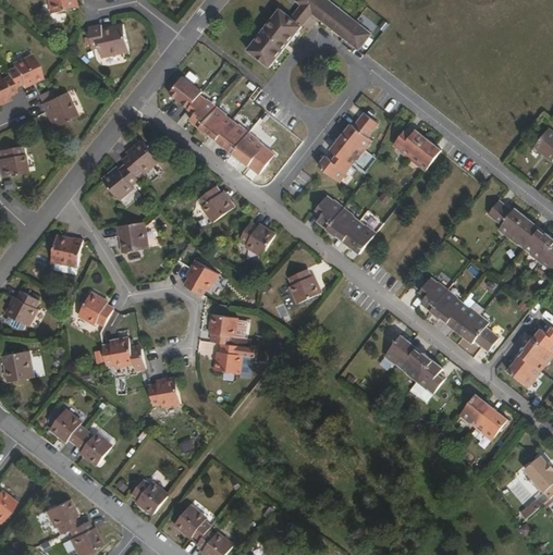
[(45,0),(48,14),(53,13),(50,0),(45,0)]
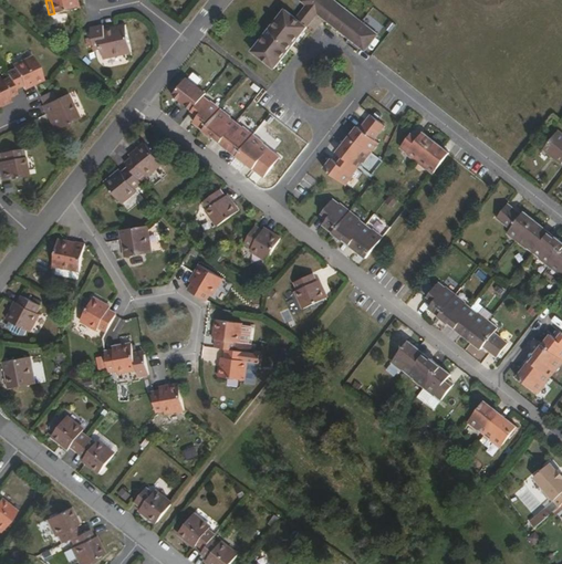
[(51,0),(54,13),(73,8),(71,0),(51,0)]
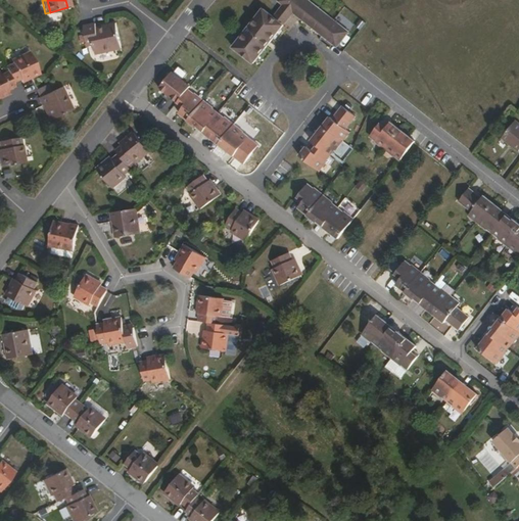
[(280,4),(290,12),(333,45),(345,30),(307,0),(275,0),(280,4)]
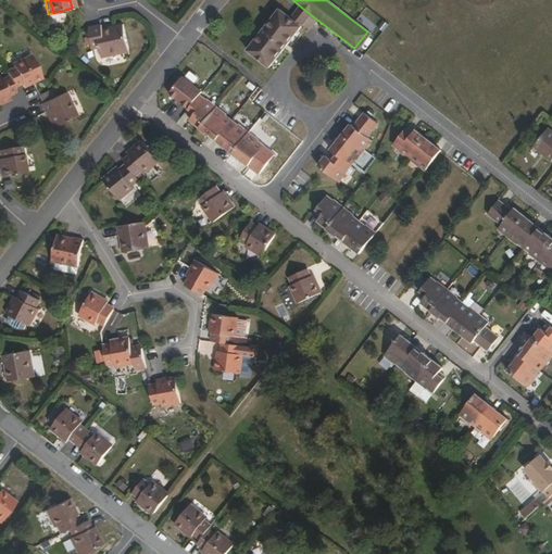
[(295,8),(305,16),(306,15),(309,13),(298,4),(296,7),(295,8)]
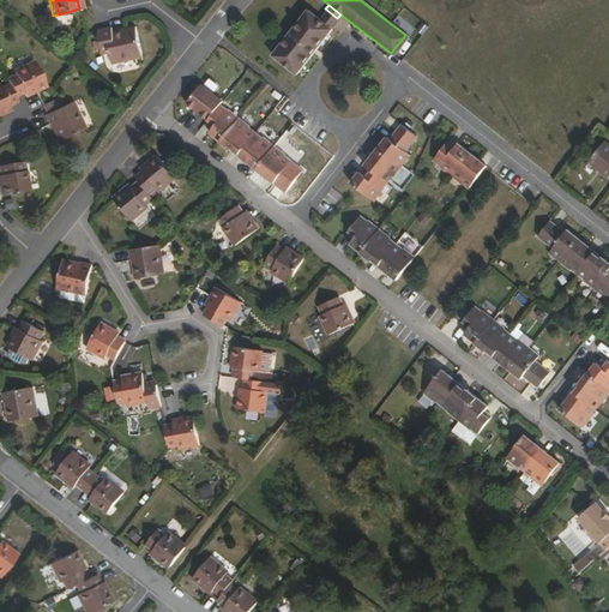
[(314,47),(337,18),(325,9),(318,18),(306,9),(270,54),(295,72),(314,47)]
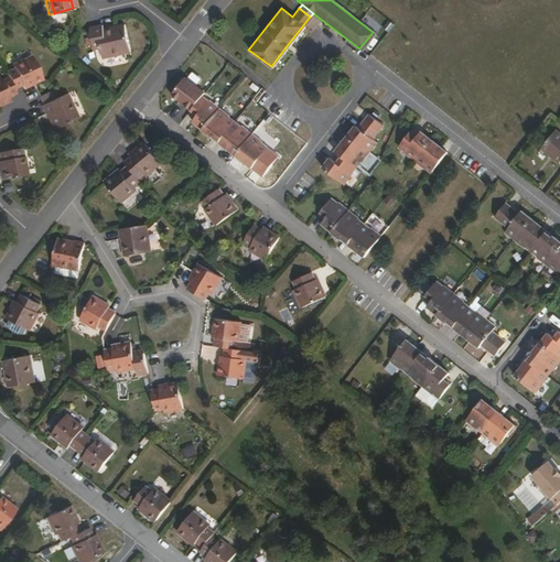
[(101,31),(101,28),(100,24),(87,28),(93,49),(97,47),(99,57),(129,52),(122,24),(114,25),(112,25),(114,29),(101,31)]
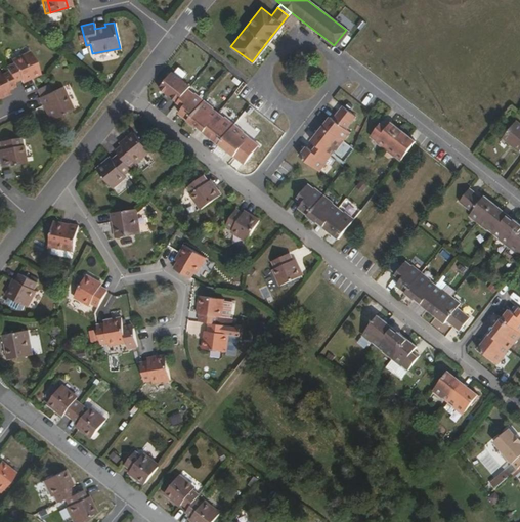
[(5,72),(11,83),(18,79),(19,80),(28,77),(37,72),(28,53),(10,62),(10,63),(3,67),(5,72)]
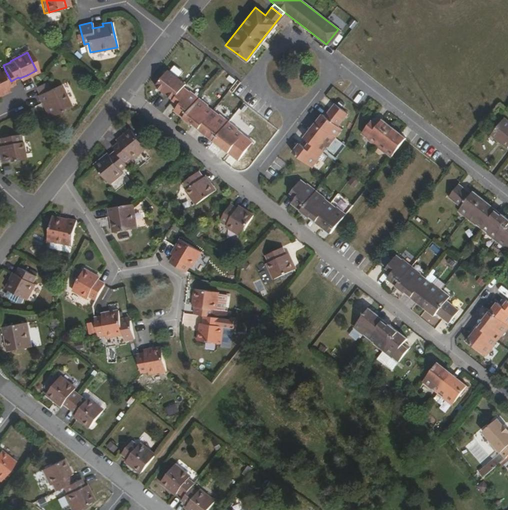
[(172,98),(182,86),(184,84),(166,68),(151,86),(169,101),(172,98)]
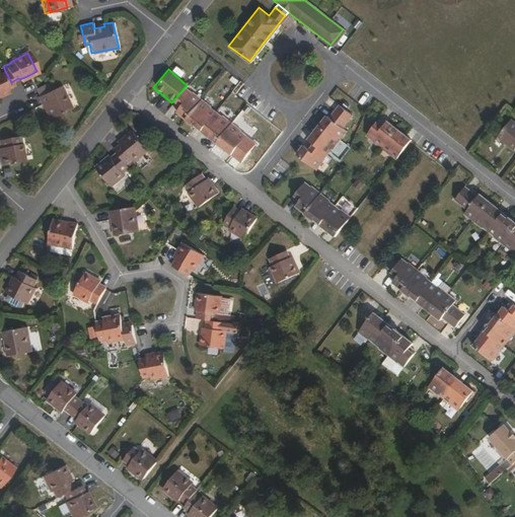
[(13,87),(11,82),(5,71),(0,73),(0,93),(7,90),(7,89),(13,87)]
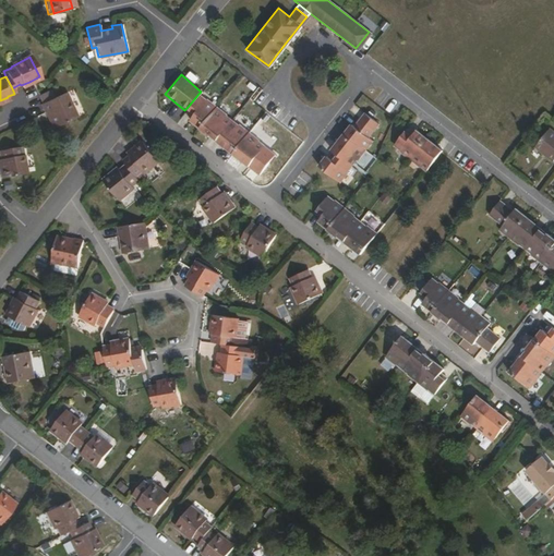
[(64,93),(40,104),(45,113),(48,112),(51,119),(48,121),(51,129),(75,118),(64,93)]
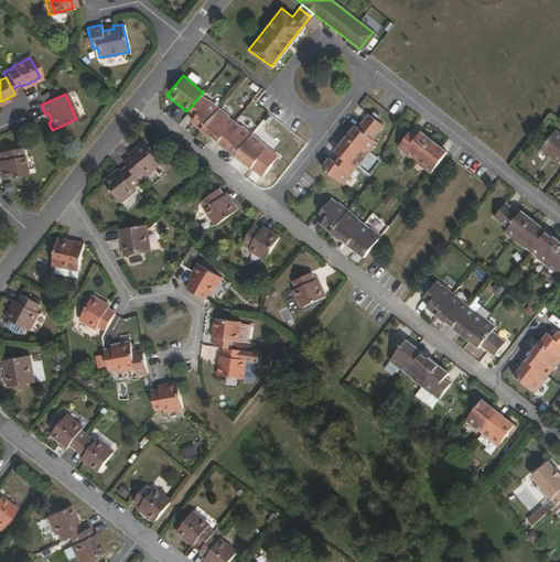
[(201,128),(217,108),(201,95),(190,108),(196,114),(194,117),(191,120),(201,128)]
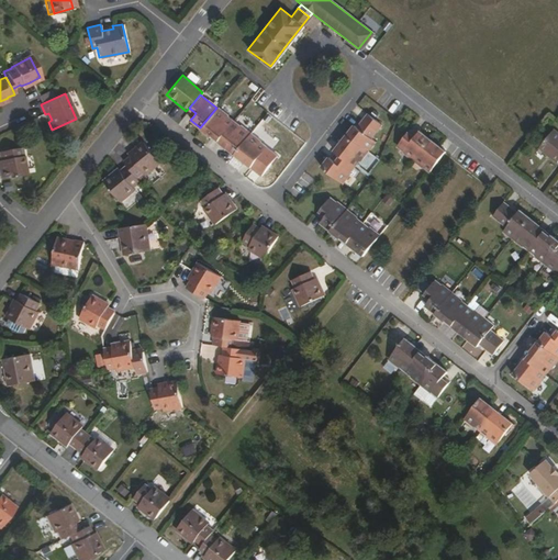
[(216,141),(232,121),(216,108),(200,127),(211,135),(216,141)]
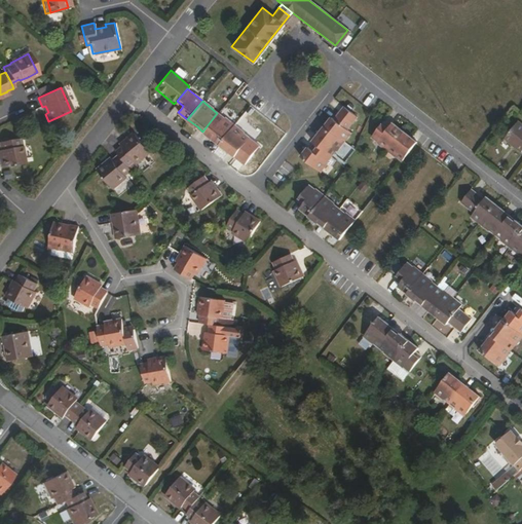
[(322,125),(341,141),(348,132),(345,128),(355,116),(341,105),(336,112),(338,114),(334,120),(331,118),(329,116),(322,125)]
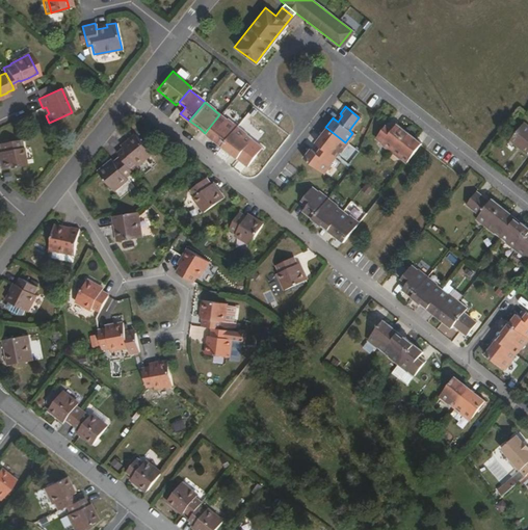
[(220,144),(235,126),(219,114),(205,133),(211,138),(220,144)]
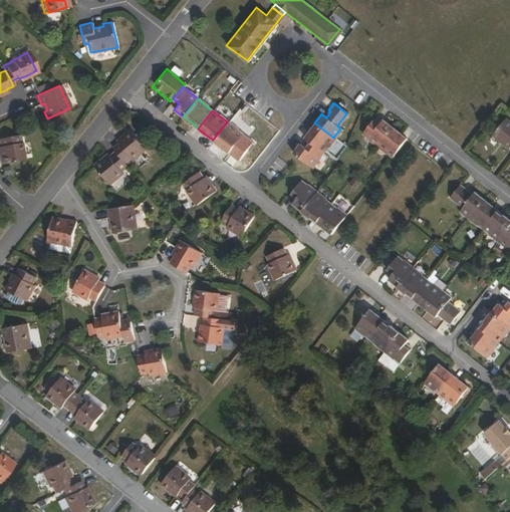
[(509,145),(509,121),(503,116),(489,135),(506,148),(509,144),(509,145)]
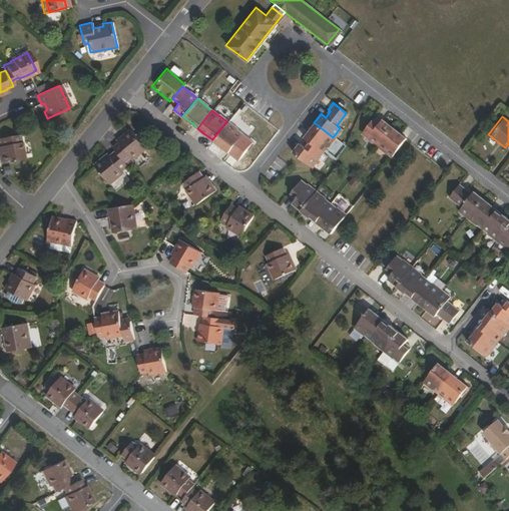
[(375,144),(389,125),(381,118),(378,123),(376,125),(370,120),(360,132),(375,144)]
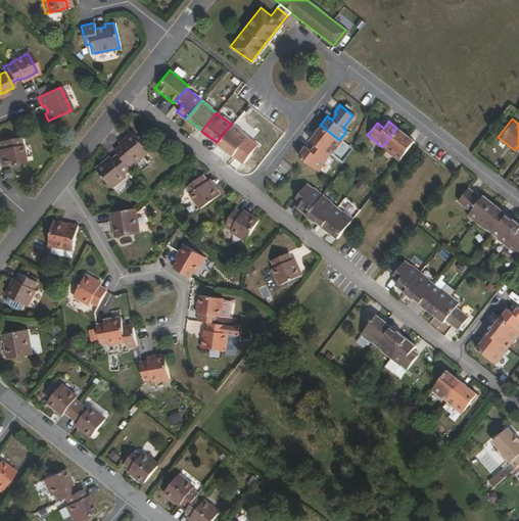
[(231,124),(217,142),(226,149),(231,154),(235,148),(246,136),(231,124)]
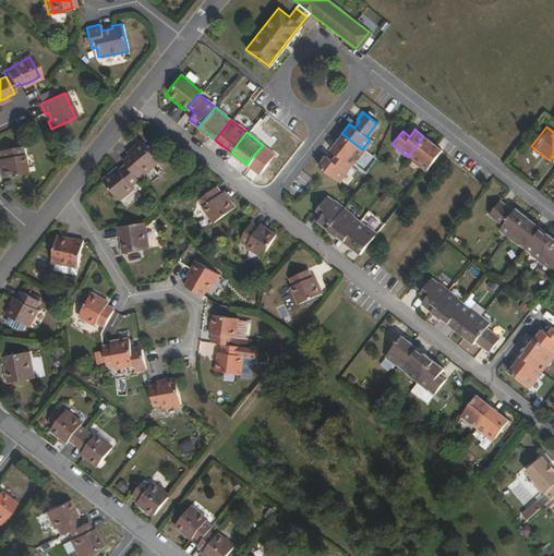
[(336,155),(349,165),(362,149),(341,133),(334,143),(329,148),(333,152),(336,154),(336,155)]
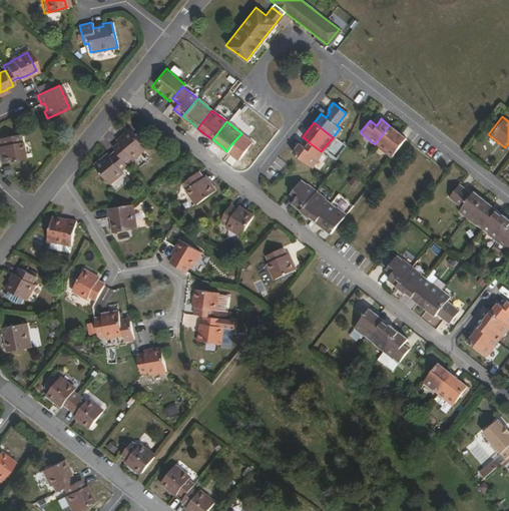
[(389,125),(375,144),(389,156),(404,137),(389,125)]
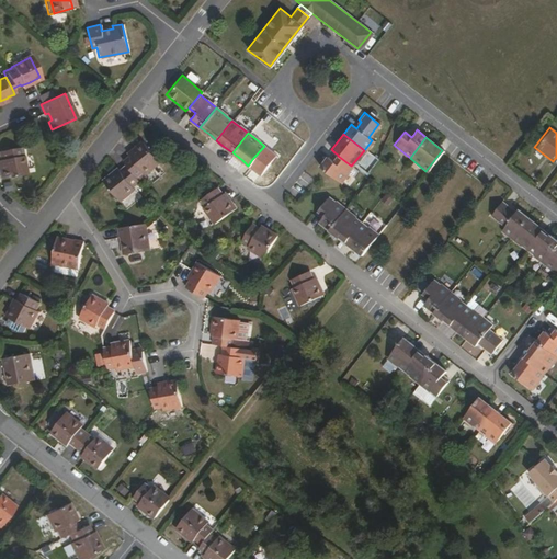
[(125,166),(135,177),(140,171),(143,173),(157,161),(141,140),(134,147),(136,149),(128,155),(122,161),(125,166)]
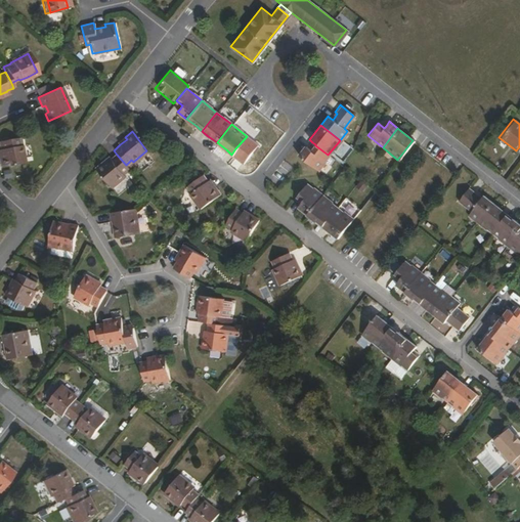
[(16,138),(0,142),(0,155),(1,159),(0,159),(0,169),(25,164),(22,146),(18,146),(16,138)]
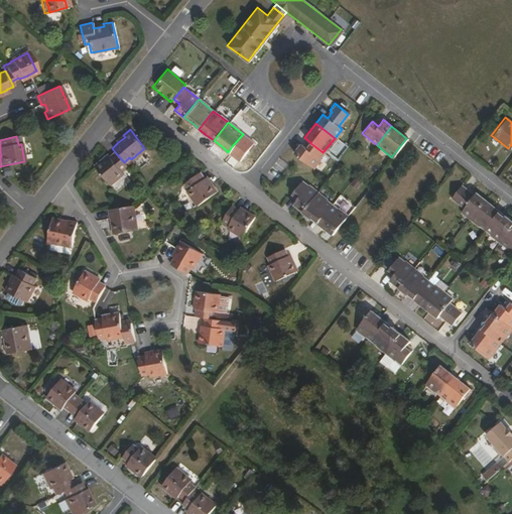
[(323,152),(310,143),(305,148),(303,146),(299,143),(293,152),(311,166),(323,152)]
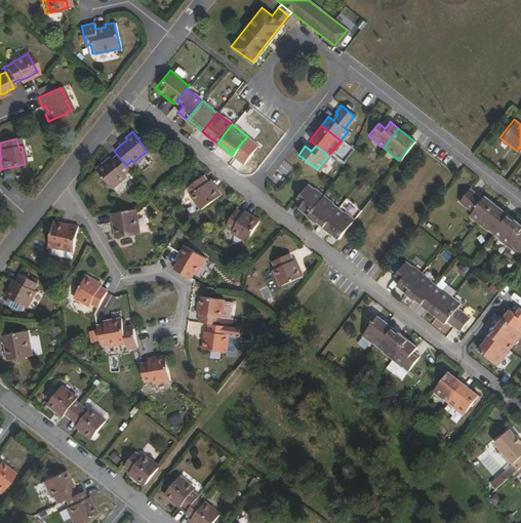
[(125,172),(129,169),(126,165),(117,155),(111,159),(105,165),(102,163),(94,167),(110,188),(124,176),(122,174),(125,172)]
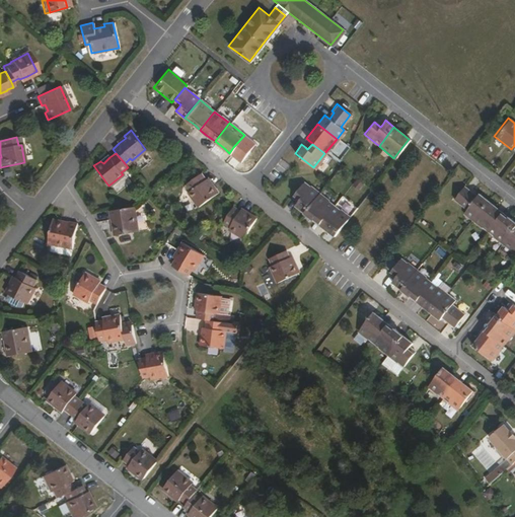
[(134,174),(128,167),(124,170),(130,177),(134,174)]
